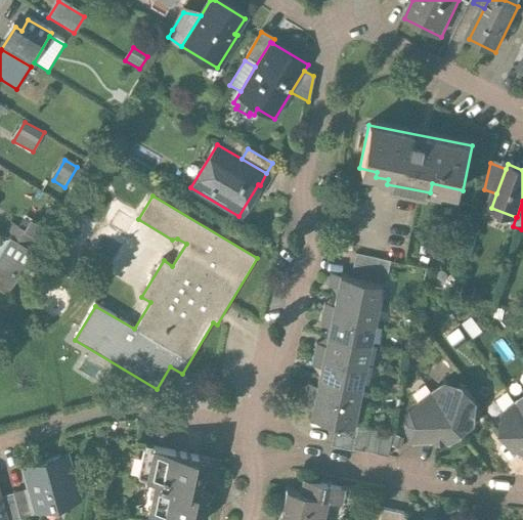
[(11,225),(5,236),(10,240),(33,252),(45,229),(31,221),(25,232),(11,225)]
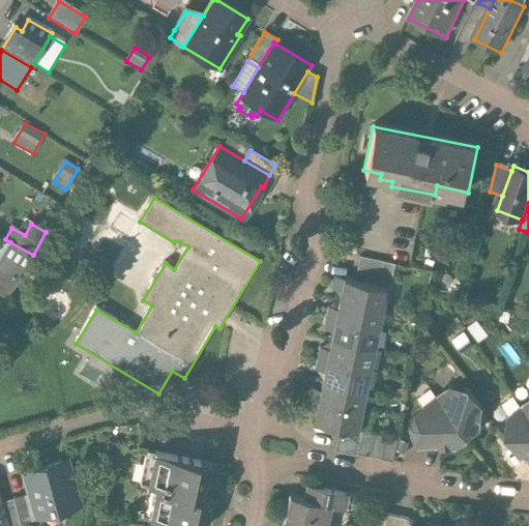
[(33,255),(10,242),(0,260),(0,293),(7,297),(33,255)]
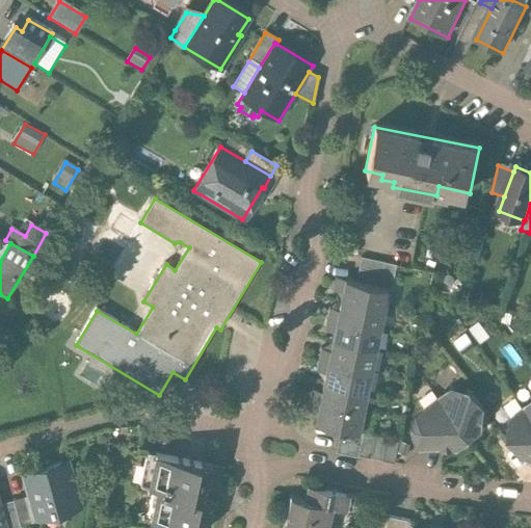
[(364,261),(360,284),(389,290),(393,291),(398,268),(364,261)]
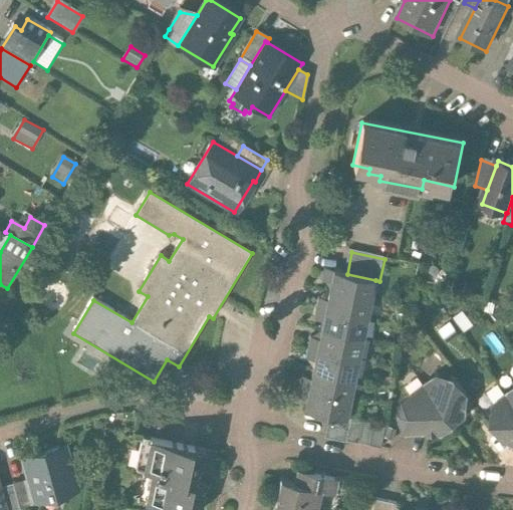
[(330,283),(328,292),(371,300),(375,280),(347,274),(324,270),(322,282),(330,283)]
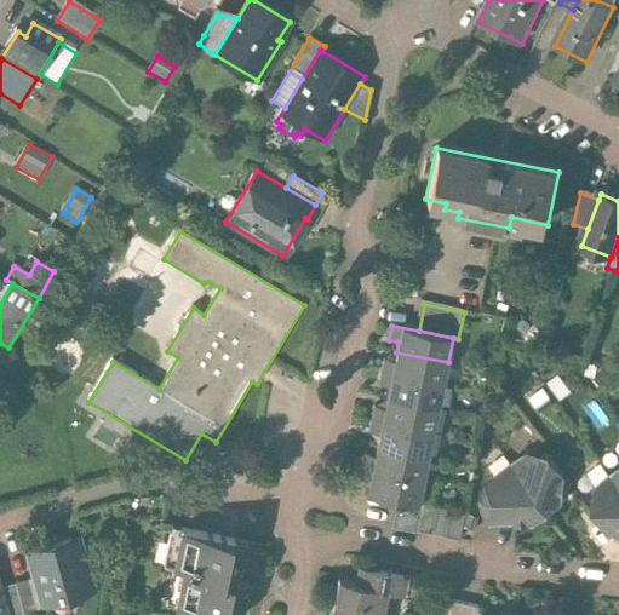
[(443,386),(448,362),(396,352),(395,362),(385,361),(382,374),(443,386)]
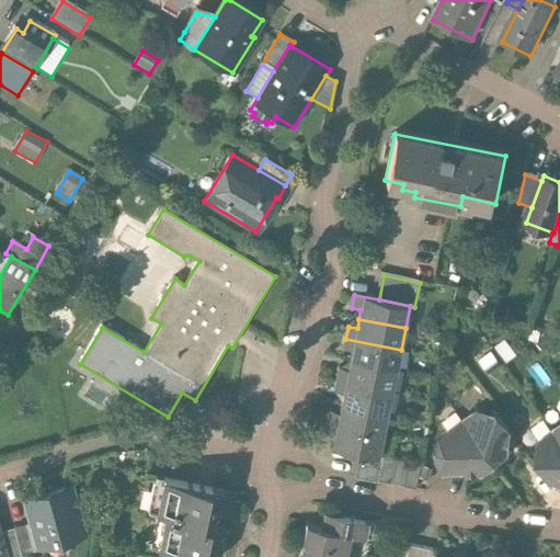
[(22,326),(15,336),(22,339),(27,329),(22,326)]
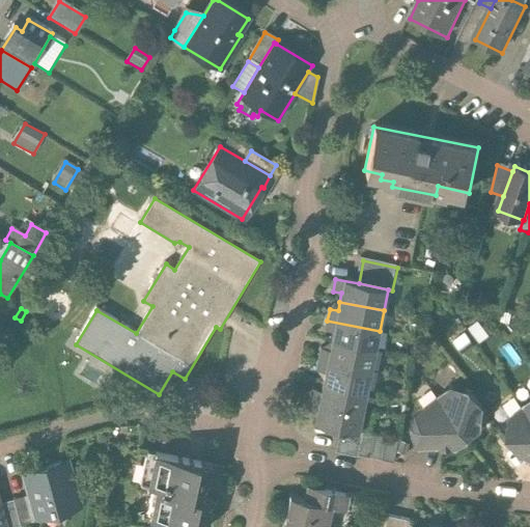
[(375,352),(380,331),(327,321),(325,332),(333,334),(331,342),(375,352)]
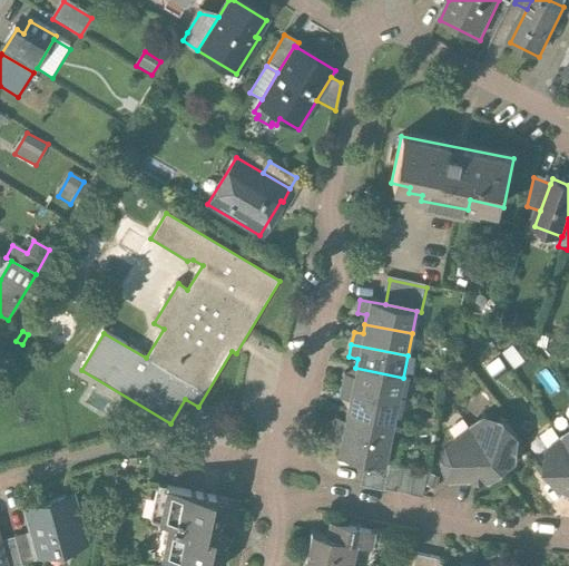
[(527,361),(516,345),(503,354),(514,370),(527,361)]
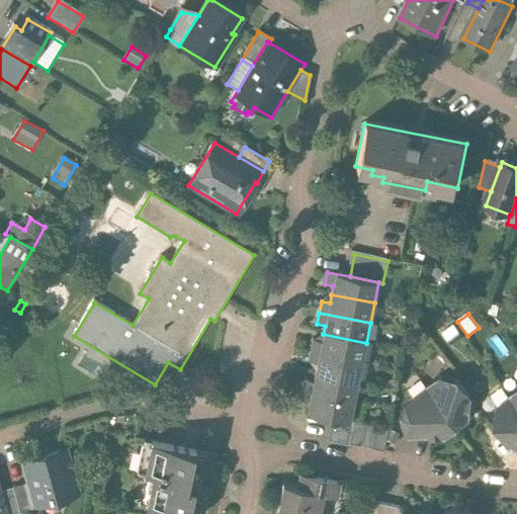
[(463,339),(453,325),(442,333),(452,347),(463,339)]
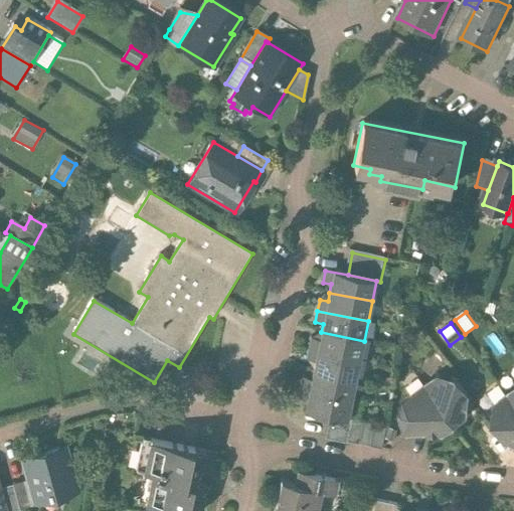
[(360,360),(364,341),(321,332),(319,341),(311,339),(309,350),(360,360)]
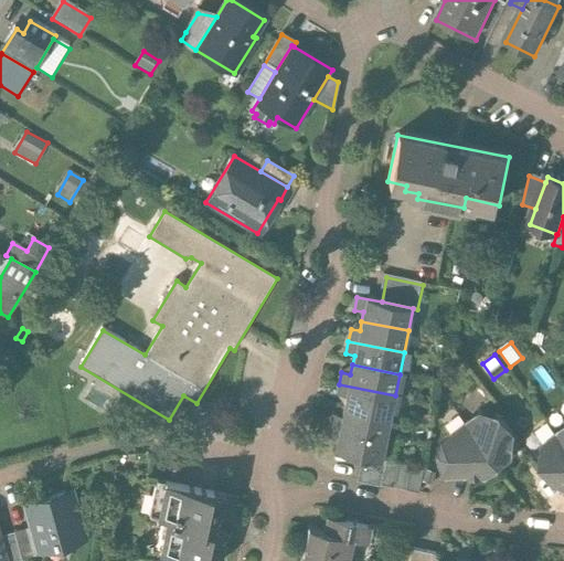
[(391,417),(395,395),(339,384),(337,397),(346,399),(343,408),(391,417)]
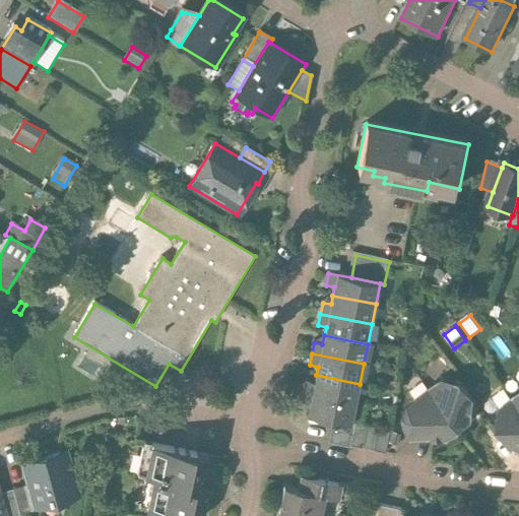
[(355,404),(360,384),(316,375),(314,385),(306,383),(304,393),(355,404)]
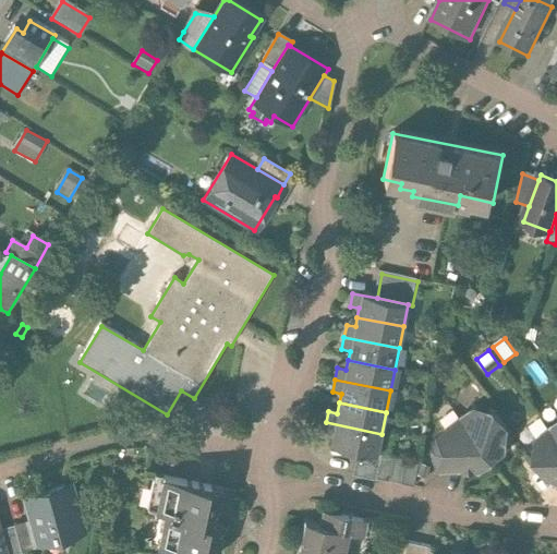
[(475,410),(460,422),(494,464),(507,453),(509,433),(494,412),(475,410)]
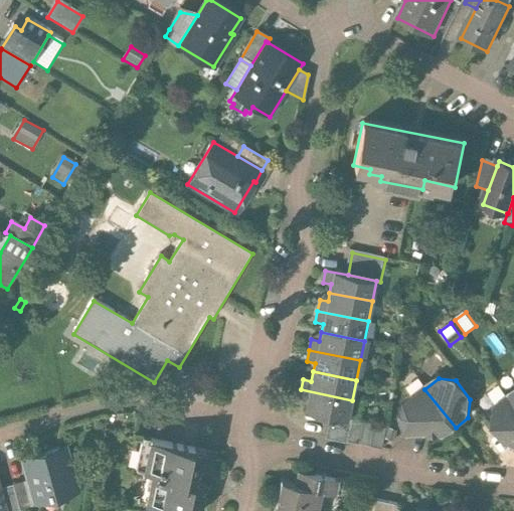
[(347,420),(352,400),(301,389),(299,400),(307,402),(305,411),(331,416),(347,420)]
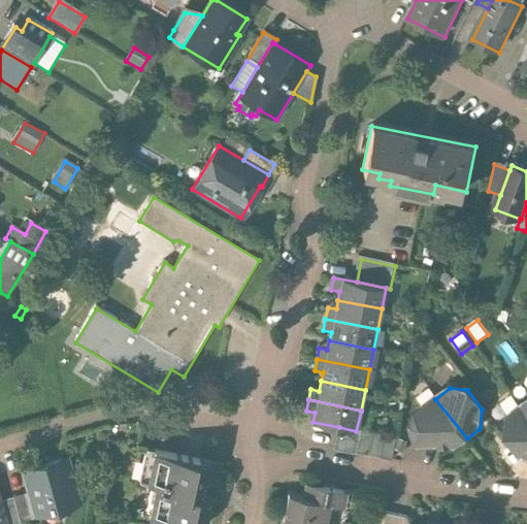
[(456,448),(467,438),(435,399),(416,414),(410,436),(419,447),(456,448)]
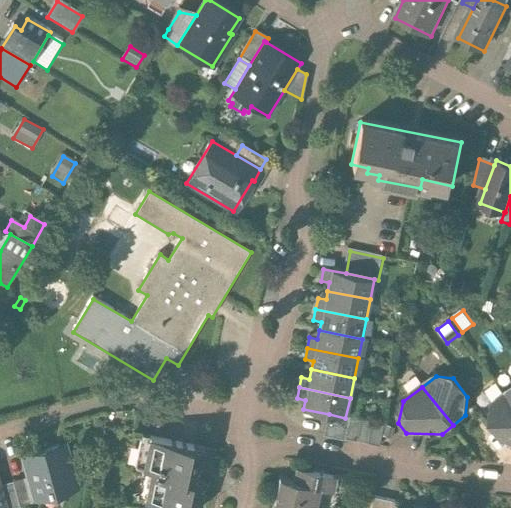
[(510,404),(504,395),(492,404),(490,425),(503,441),(510,441),(510,404)]
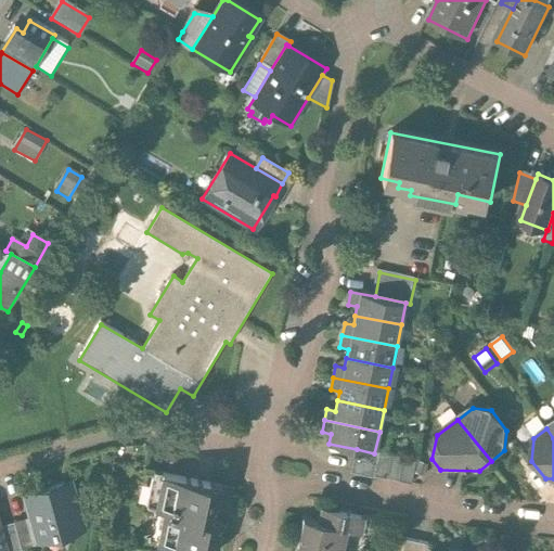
[(357,449),(351,473),(375,478),(381,456),(374,453),(357,449)]
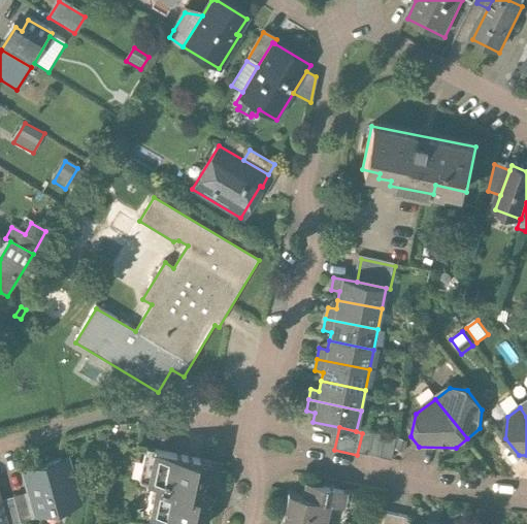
[(211,461),(149,448),(141,481),(149,483),(141,514),(176,522),(183,523),(207,523),(213,496),(197,492),(198,486),(206,488),(211,461)]
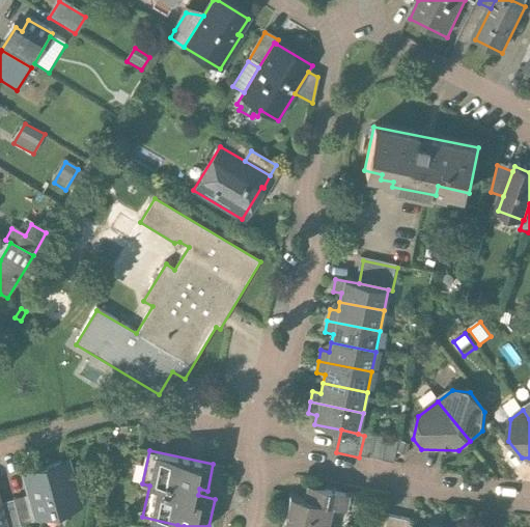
[(79,505),(67,464),(24,475),(30,498),(35,518),(79,505)]
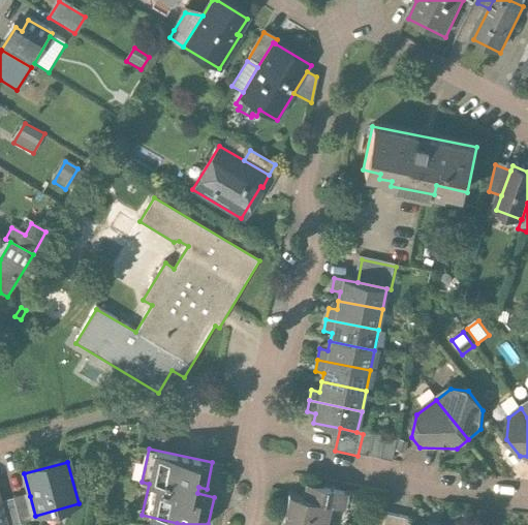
[(333,493),(305,487),(303,500),(330,506),(333,493)]
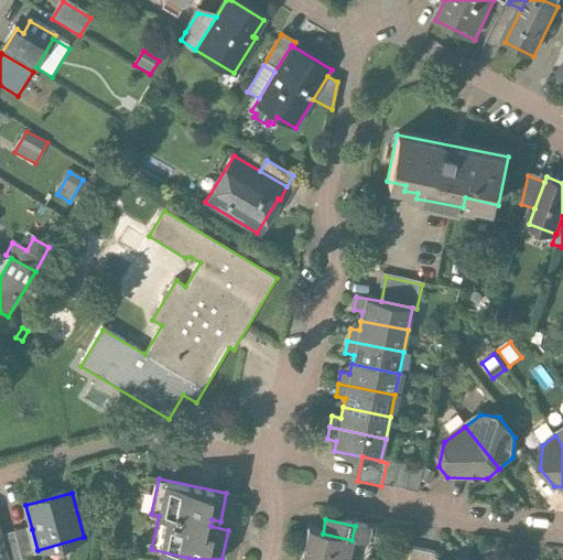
[(38,550),(32,529),(17,532),(23,559),(32,559),(40,557),(38,550)]
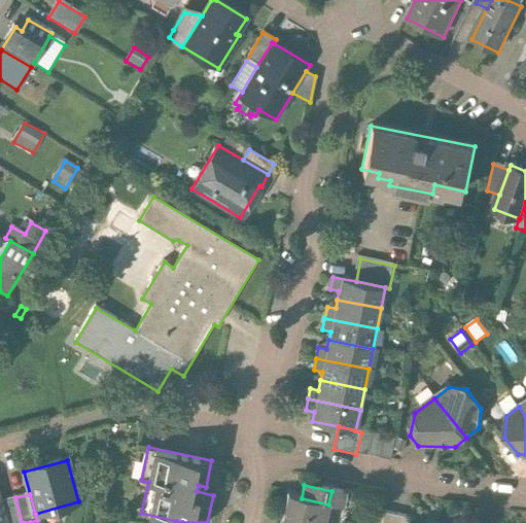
[(288,495),(283,519),(301,522),(324,522),(328,504),(302,498),(288,495)]
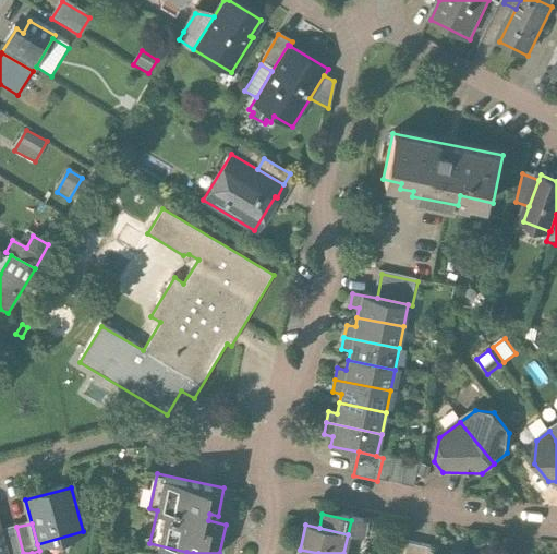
[(23,553),(16,527),(0,531),(0,532),(4,551),(5,553),(23,553)]
